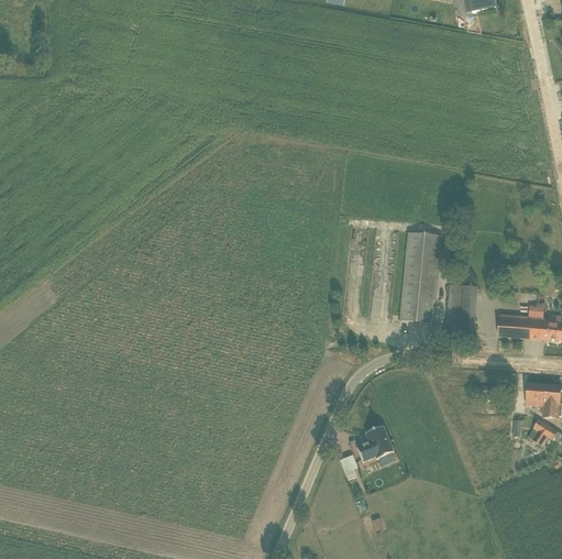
[(469,0),(471,10),(482,8),(495,4),(494,0),(469,0)]
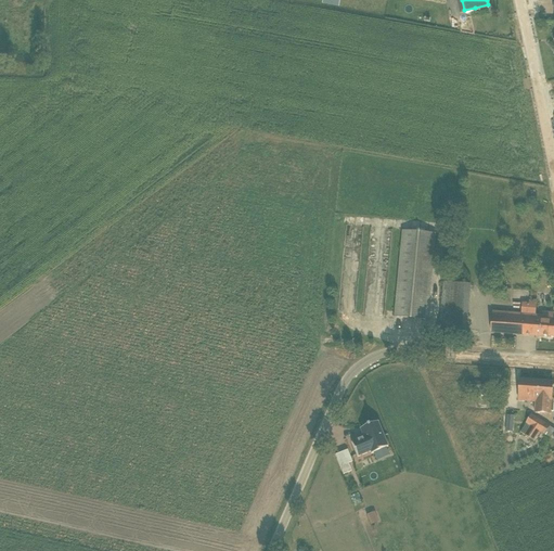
[(435,230),(402,228),(402,227),(394,314),(426,317),(435,230)]
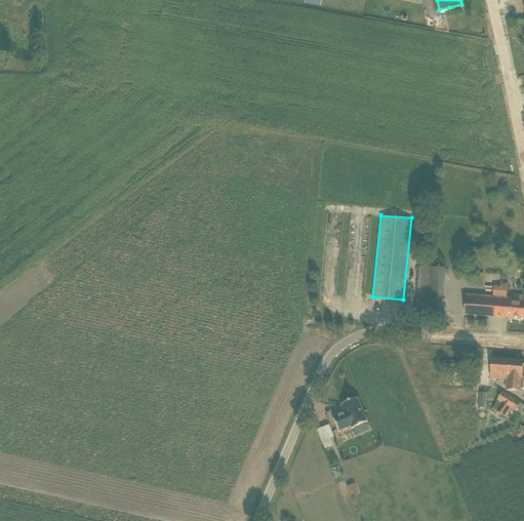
[(523,301),(522,301),(523,293),(513,293),(513,295),(466,291),(464,311),(523,315),(523,301)]
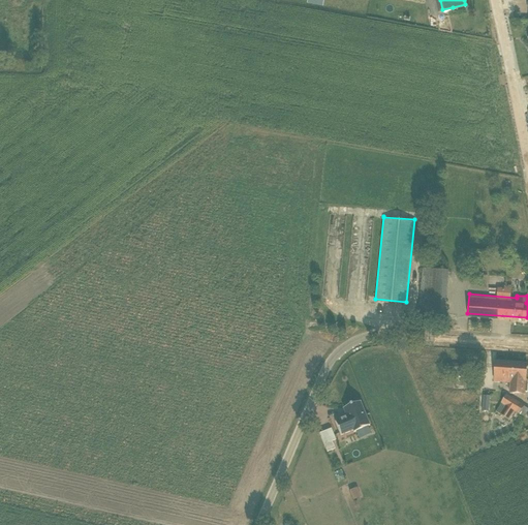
[(493,377),(509,379),(510,379),(510,368),(514,368),(514,360),(495,359),(493,377)]
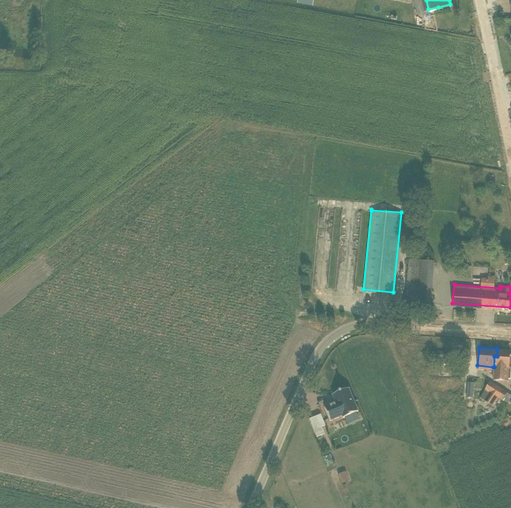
[(451,349),(430,348),(429,356),(450,357),(451,349)]
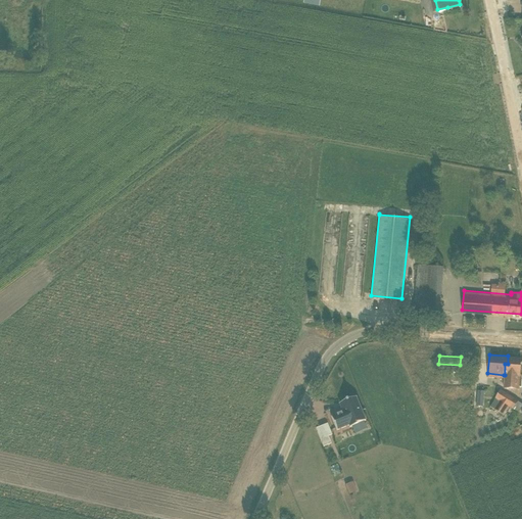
[(521,357),(508,356),(508,364),(505,364),(505,375),(504,375),(504,386),(519,387),(519,384),(521,384),(521,372),(520,372),(521,357)]
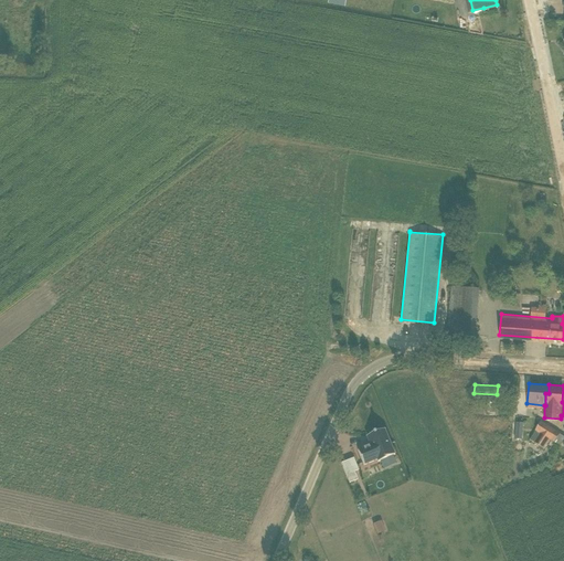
[(540,419),(534,429),(538,431),(532,440),(543,446),(549,437),(553,440),(559,431),(540,419)]
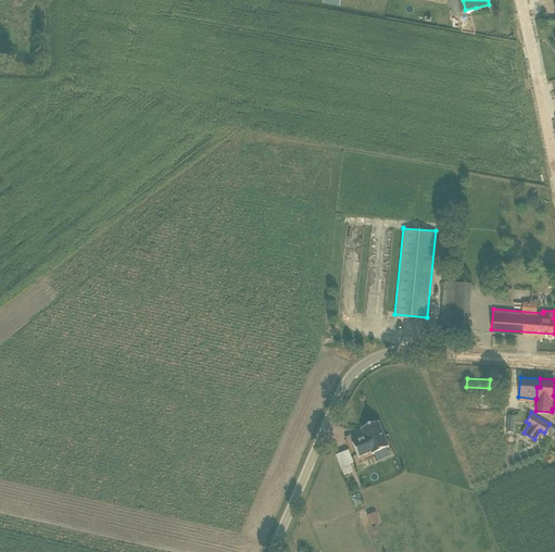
[(513,430),(513,419),(514,413),(506,413),(505,429),(513,430)]
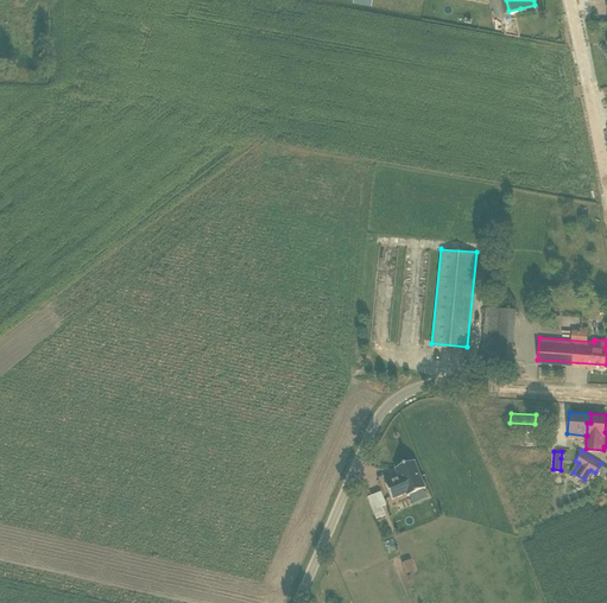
[(424,484),(413,457),(394,465),(398,474),(384,480),(390,496),(404,490),(405,493),(424,484)]
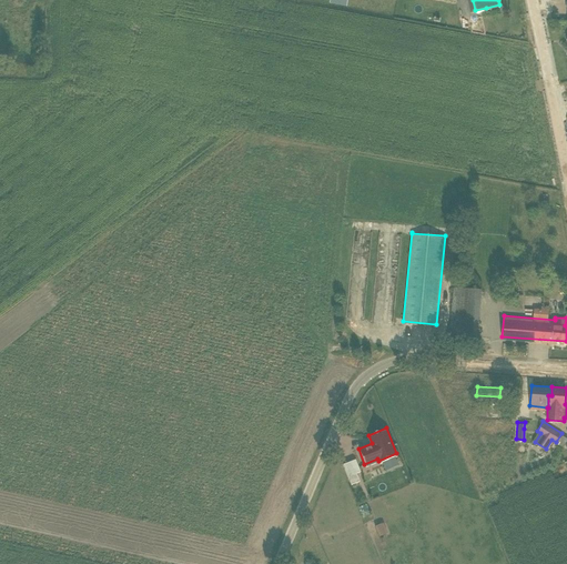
[(355,470),(346,473),(350,482),(358,479),(355,470)]
